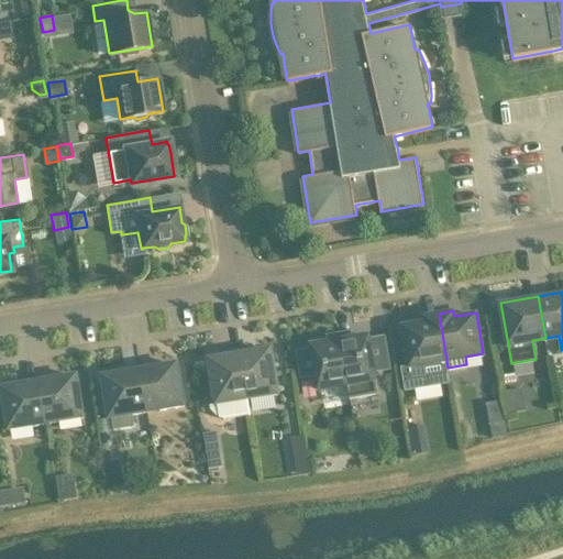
[(409,364),(403,365),(407,390),(450,382),(448,368),(446,360),(439,314),(423,316),(424,321),(403,325),(409,364)]
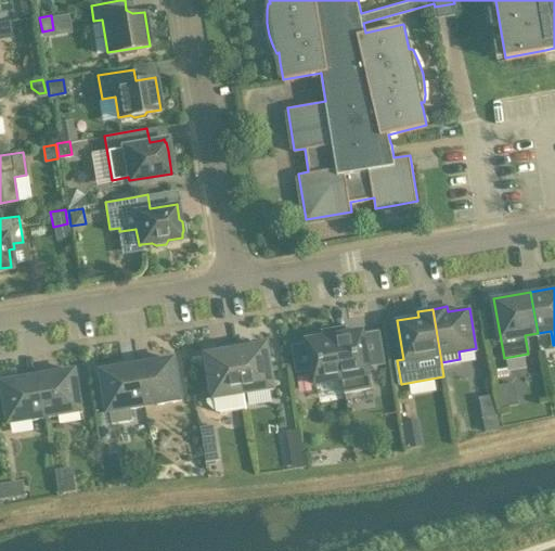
[(347,323),(334,325),(343,377),(345,391),(345,392),(373,387),(371,373),(369,363),(384,361),(379,331),(364,333),(363,329),(348,332),(347,323)]
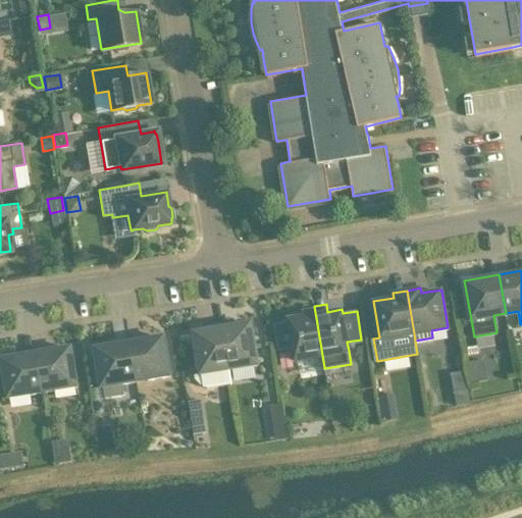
[(290,322),(275,324),(279,347),(294,345),(296,359),(297,359),(299,371),(323,367),(324,367),(322,355),(314,306),(302,308),(303,316),(289,318),(290,322)]
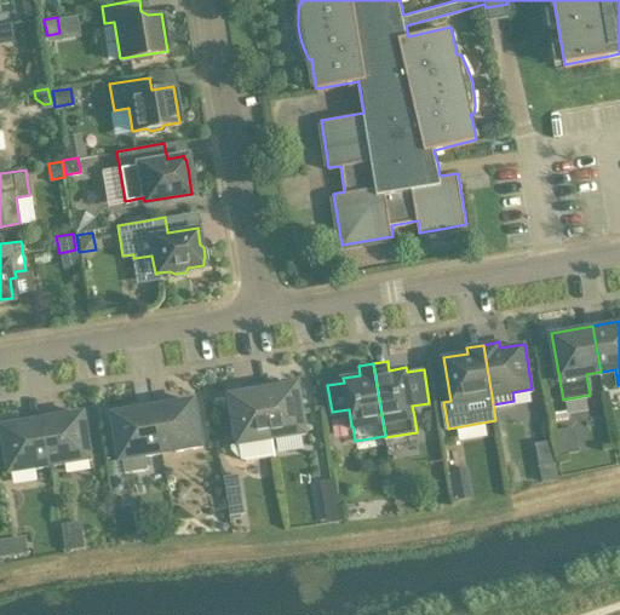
[(263,381),(275,453),(273,436),(305,431),(298,383),(281,385),(280,378),(263,381)]
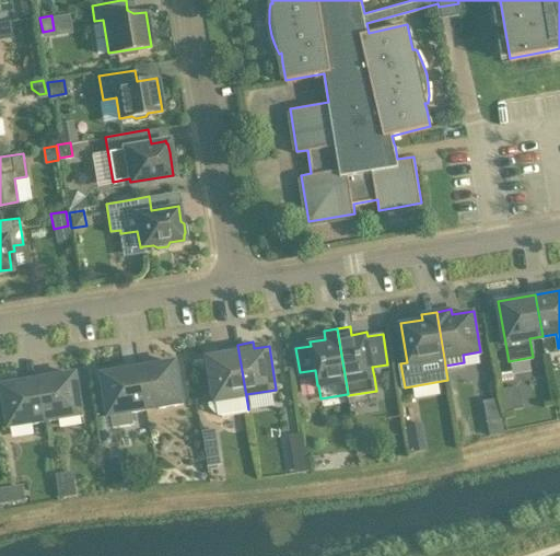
[(248,409),(237,345),(222,347),(223,354),(208,356),(216,400),(209,401),(209,405),(214,412),(221,415),(248,409)]
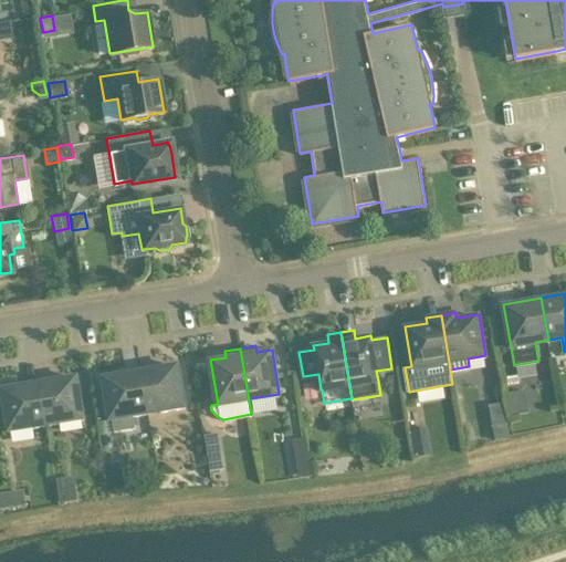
[(139,365),(147,412),(185,406),(178,364),(156,367),(156,362),(139,365)]
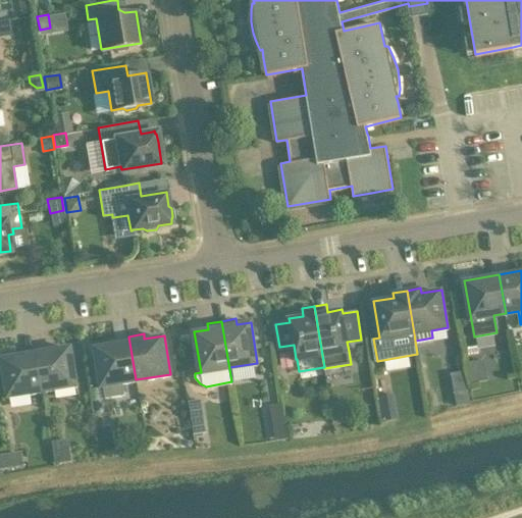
[(136,379),(128,337),(114,339),(114,344),(95,347),(101,385),(103,385),(105,396),(125,393),(123,382),(136,379)]
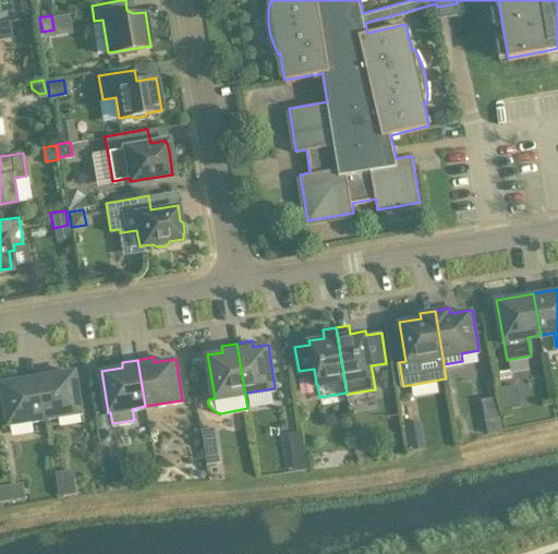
[(38,376),(46,418),(83,411),(75,370),(38,376)]
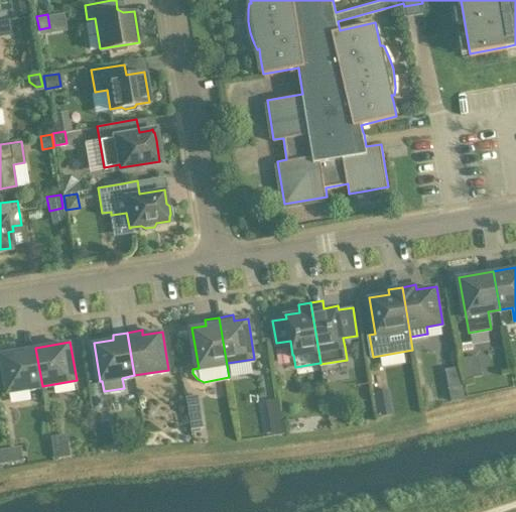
[(42,386),(35,348),(2,354),(8,392),(42,386)]
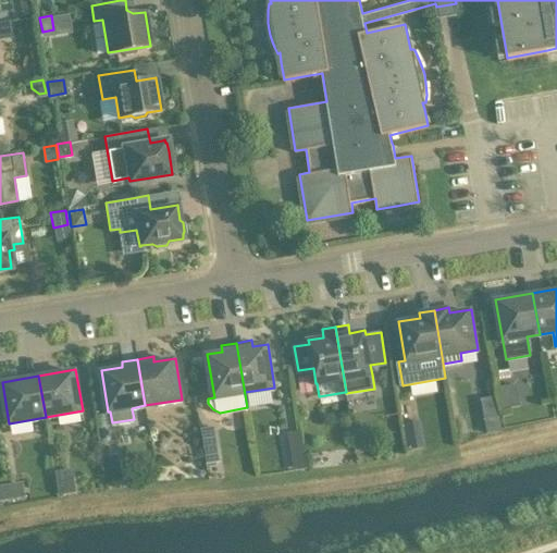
[(499,382),(503,404),(518,402),(515,380),(499,382)]
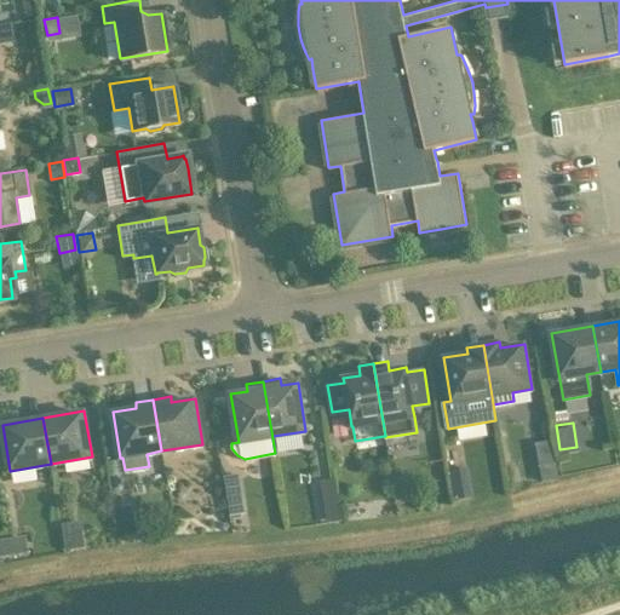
[(555,457),(540,459),(544,478),(557,476),(555,457)]
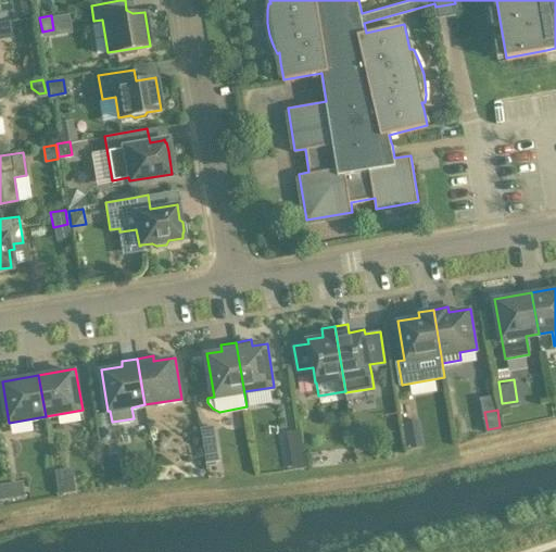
[(402,421),(407,447),(422,443),(417,417),(402,421)]
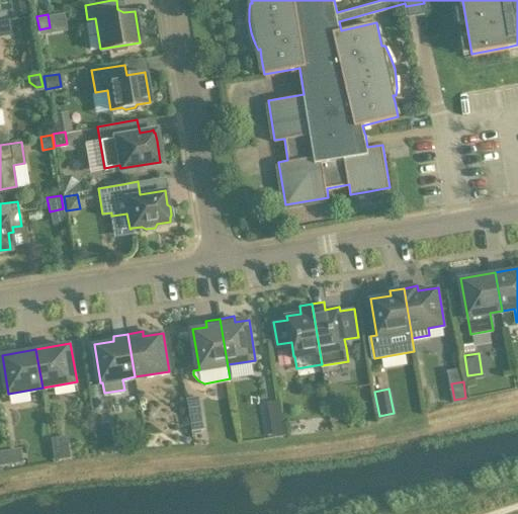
[(282,417),(279,399),(268,401),(271,419),(282,417)]
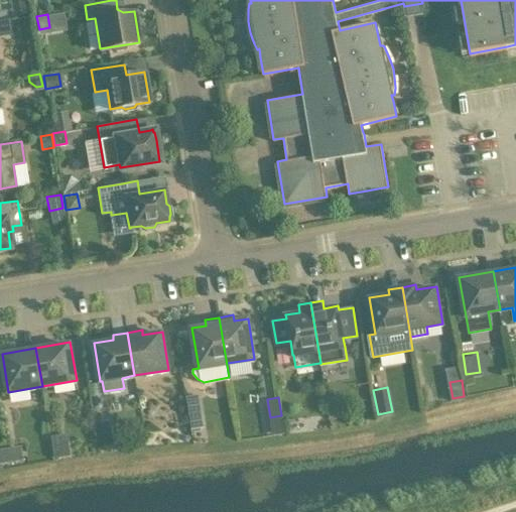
[(200,422),(199,409),(188,410),(189,423),(200,422)]
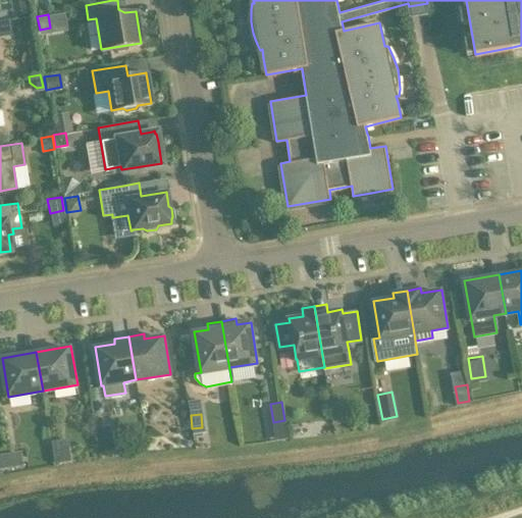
[(112,437),(110,424),(97,426),(99,439),(112,437)]
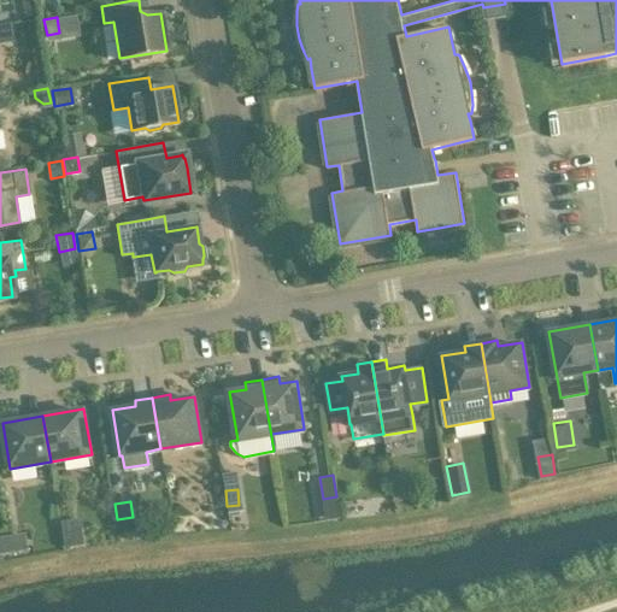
[(63,519),(65,543),(83,541),(80,517),(63,519)]
